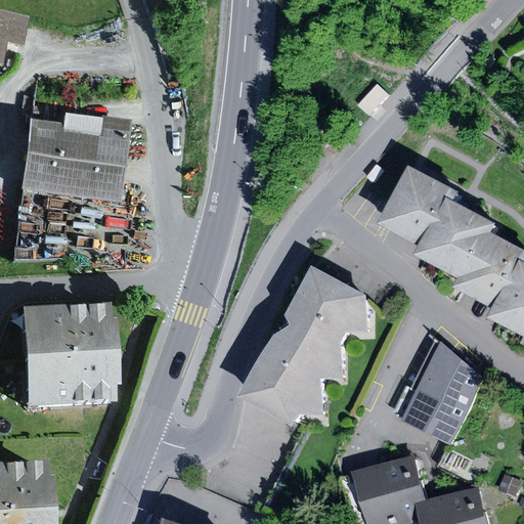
[(18,18),(0,14),(0,44),(0,43),(14,45),(18,18)]
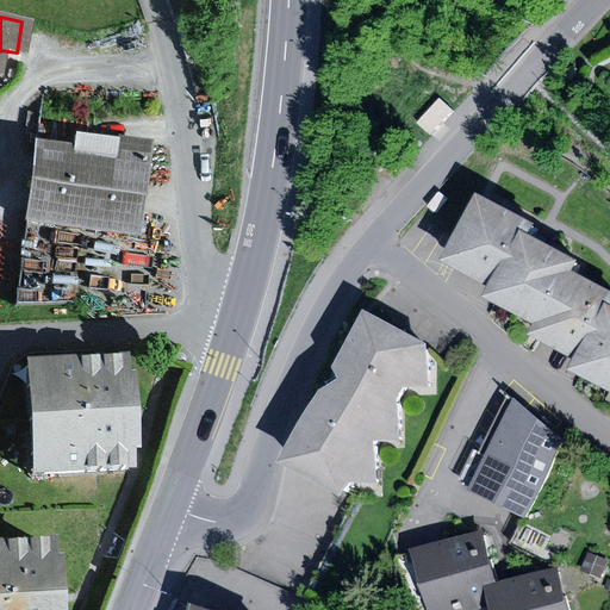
[(454,113),(439,99),(416,123),(431,137),(454,113)]
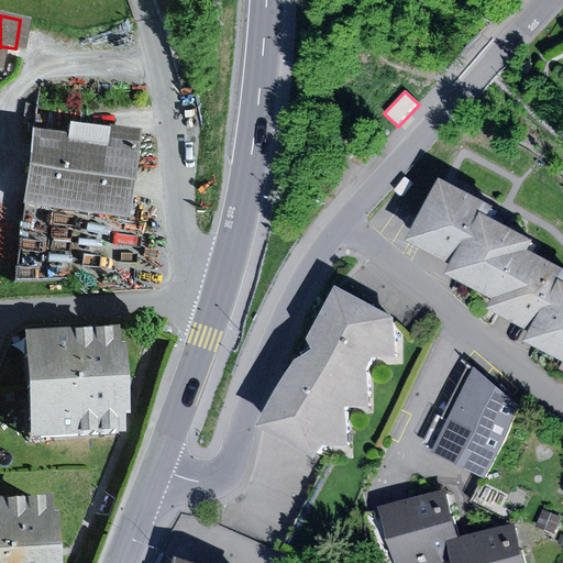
[(58,130),(23,127),(14,203),(123,217),(133,131),(59,122),(58,130)]
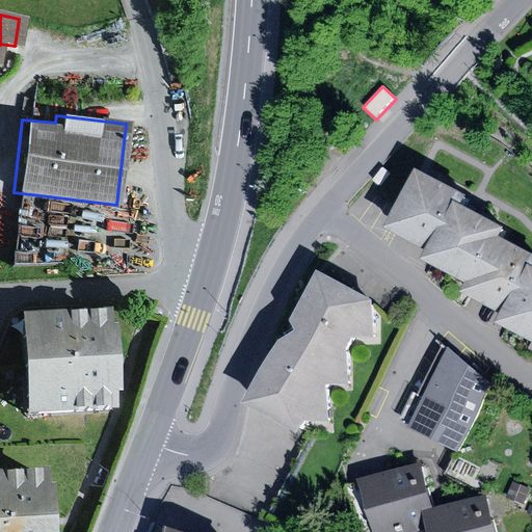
[(421,173),(391,230),(428,249),(422,263),(475,290),(502,238),(506,230),(462,207),(467,197),(421,173)]
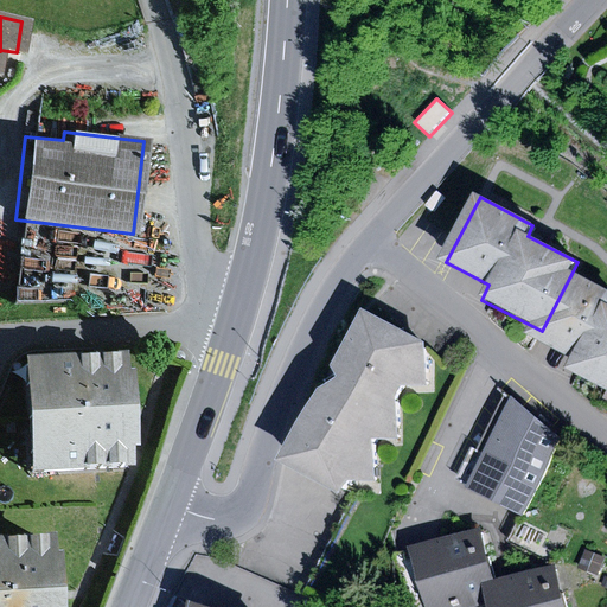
[(606,288),(573,272),(542,331),(537,339),(573,358),(567,369),(606,389),(606,288)]
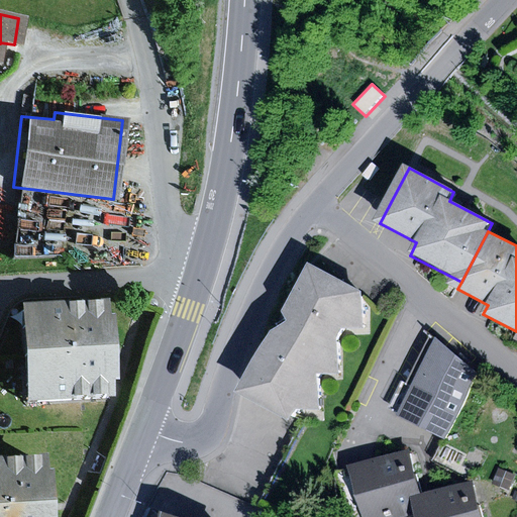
[(360,293),(308,263),(282,310),(286,321),(270,330),(237,392),(290,421),(296,409),(321,410),(317,376),(339,374),(336,338),(342,328),(363,329),(360,293)]
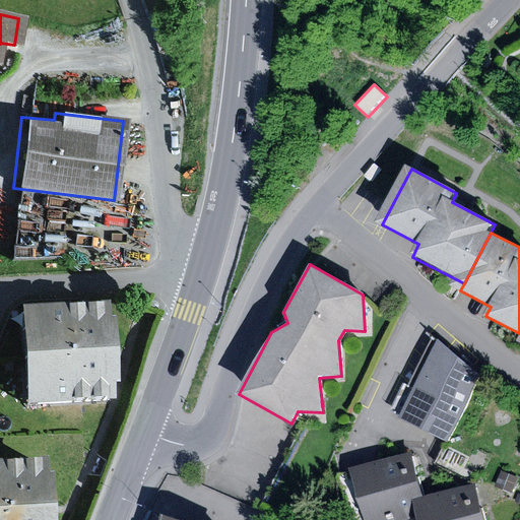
[(100,304),(12,310),(19,408),(105,402),(104,388),(109,388),(107,364),(101,365),(100,359),(100,353),(107,353),(105,326),(101,326),(100,304)]
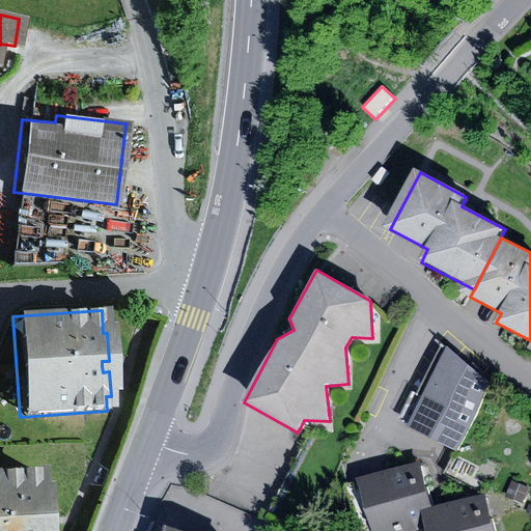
[(487,382),(446,348),(410,426),(456,448),(487,382)]
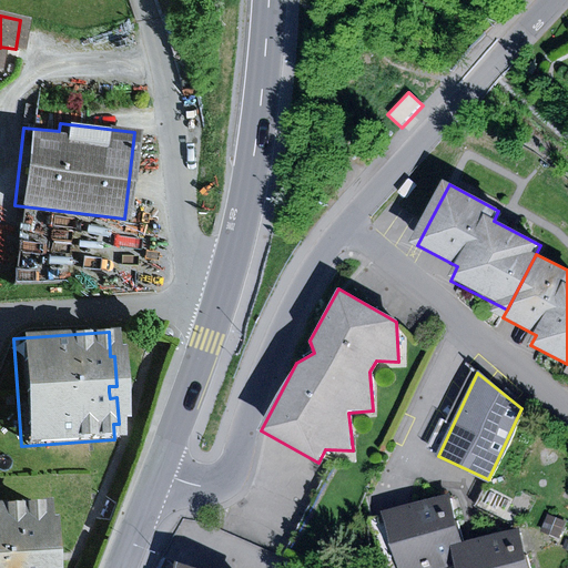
[(520,494),(488,479),(476,508),(507,521),(520,494)]
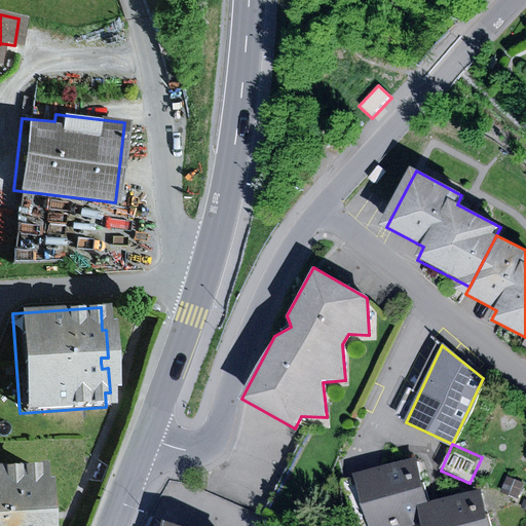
[(415,458),(354,475),(355,478),(366,516),(368,525),(411,525),(421,523),(433,520),(427,502),(415,458)]
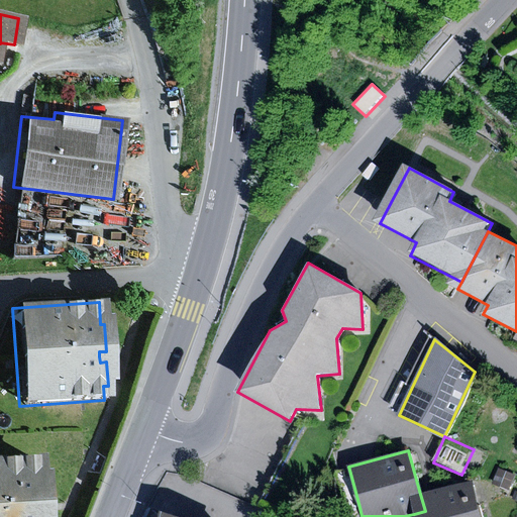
[(39,454),(0,456),(0,516),(46,516),(46,514),(40,515),(39,509),(39,504),(46,504),(45,477),(41,477),(39,454)]
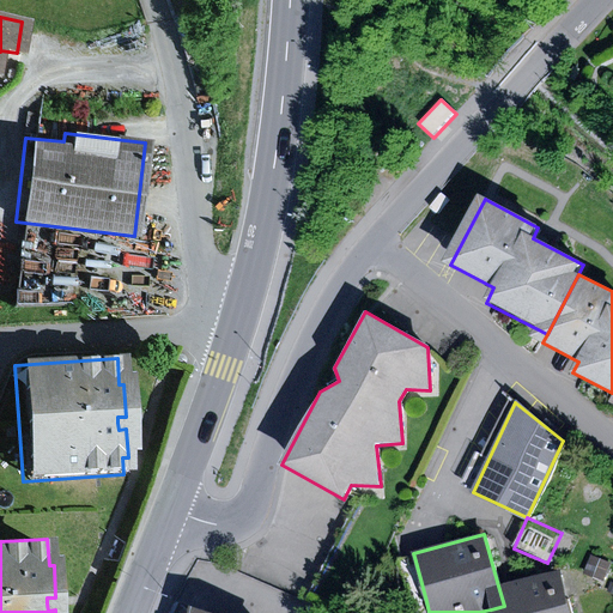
[(592,554),(582,575),(602,583),(612,564),(592,554)]
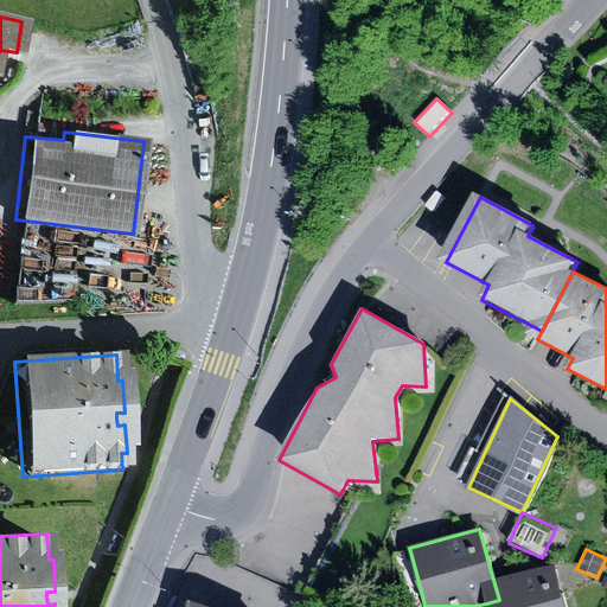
[(422,595),(410,551),(395,555),(407,599),(422,595)]
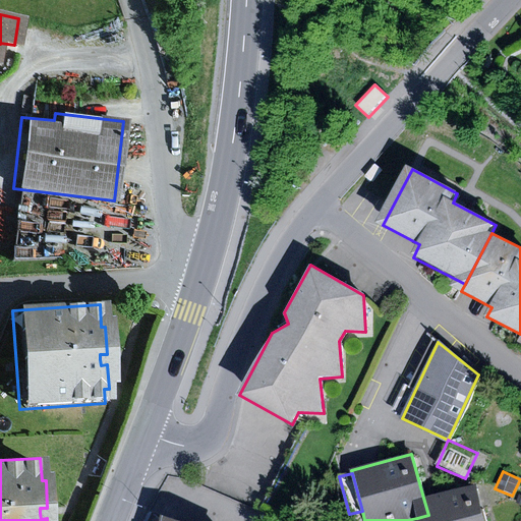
[(487,520),(478,484),(423,498),(428,515),(417,518),(417,520),(487,520)]
